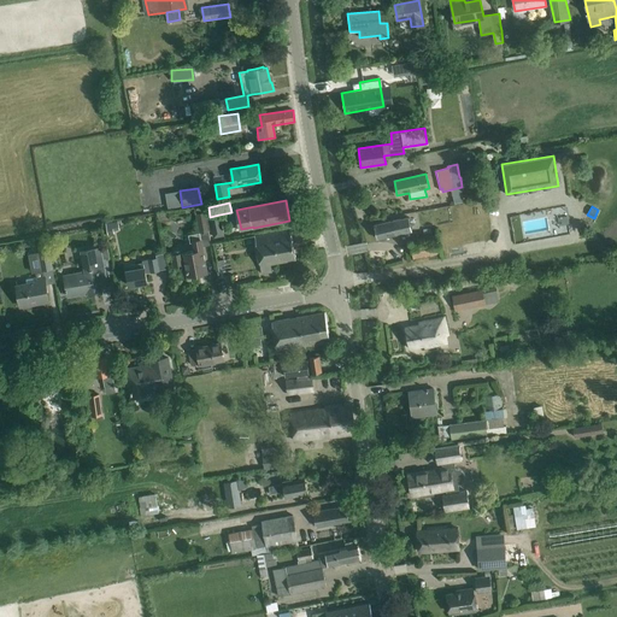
[(174,256),(172,256),(174,268),(186,265),(187,272),(188,276),(207,272),(205,260),(203,247),(200,233),(207,231),(204,212),(197,213),(200,231),(188,234),(191,242),(193,241),(195,251),(181,253),(181,252),(180,252),(174,252),(172,254),(174,256)]
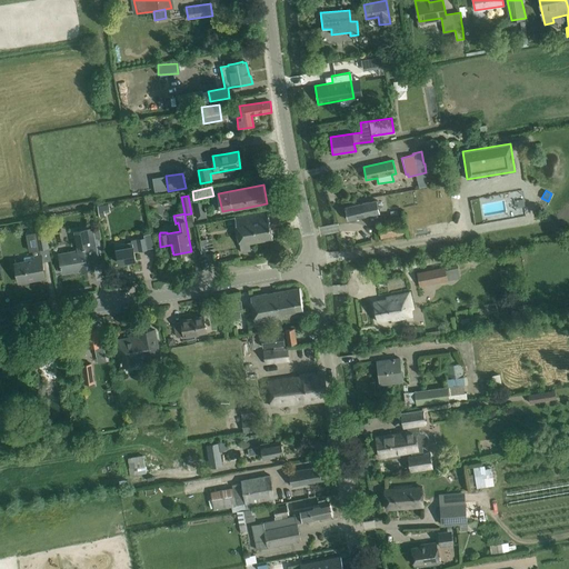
[(379,212),(377,201),(356,206),(345,208),(348,220),(350,220),(350,222),(356,221),(355,219),(379,212)]
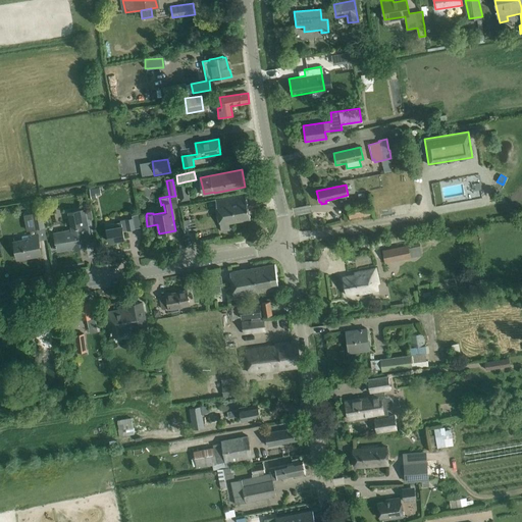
[(100,186),(90,188),(92,198),(97,197),(97,195),(101,194),(100,186)]
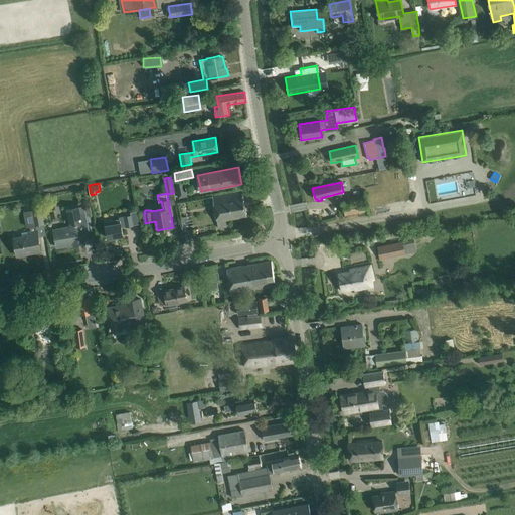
[(247,216),(241,192),(212,197),(218,227),(226,225),(225,220),(247,216)]
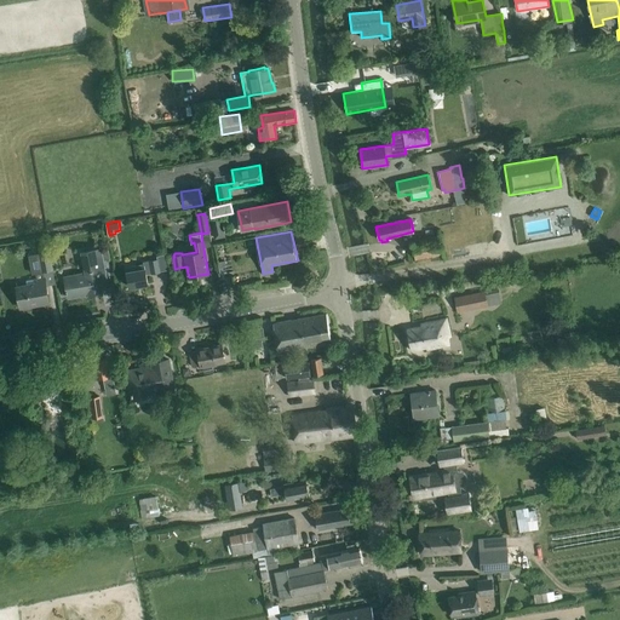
[(86,273),(64,276),(67,293),(68,298),(90,294),(90,296),(102,293),(101,286),(108,285),(105,273),(103,260),(109,259),(107,248),(101,250),(82,252),(86,273)]
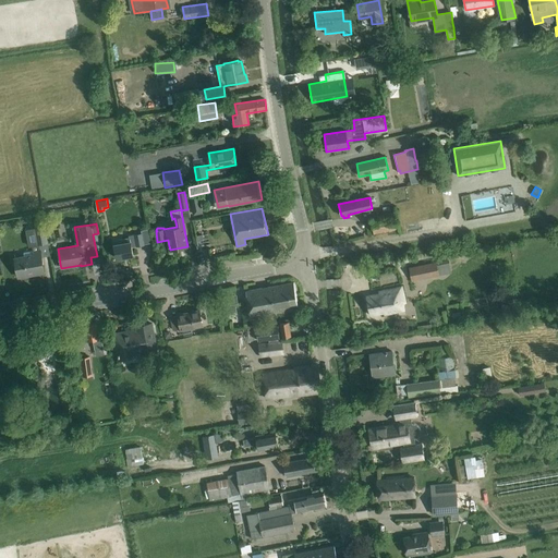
[(47,243),(44,227),(35,229),(38,244),(47,243)]
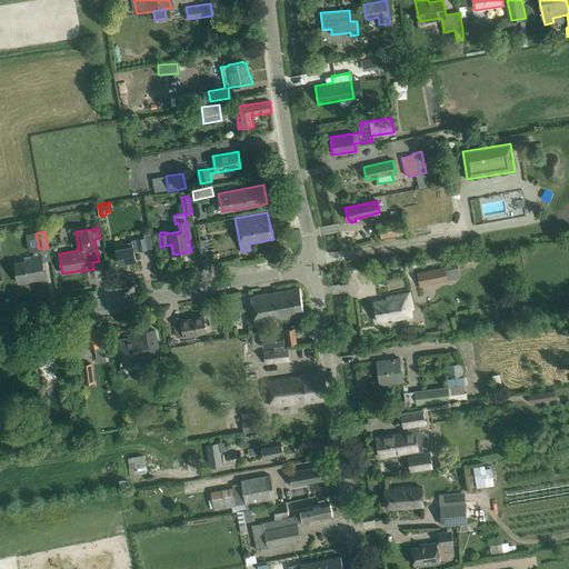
[(136,261),(133,251),(147,249),(145,238),(138,240),(138,239),(131,240),(131,243),(116,246),(117,249),(119,263),(136,261)]
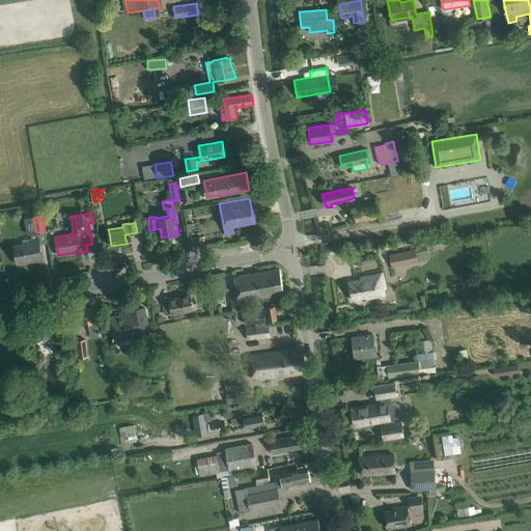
[(42,259),(40,249),(38,239),(30,240),(30,239),(23,240),(23,244),(15,246),(18,263),(19,263),(18,260),(30,258),(31,261),(42,259)]
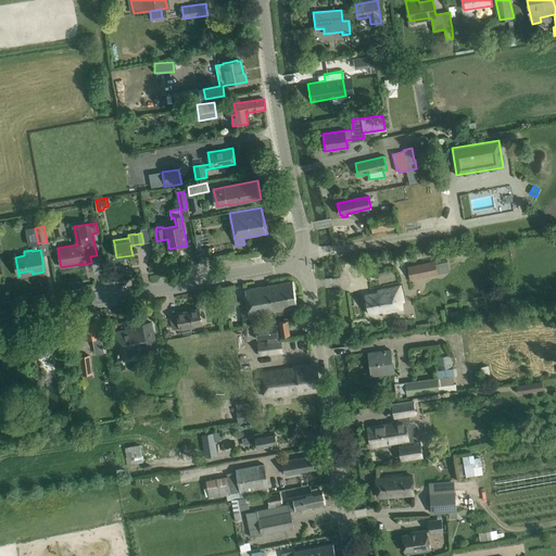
[(446,257),(407,266),(409,280),(450,272),(446,257)]
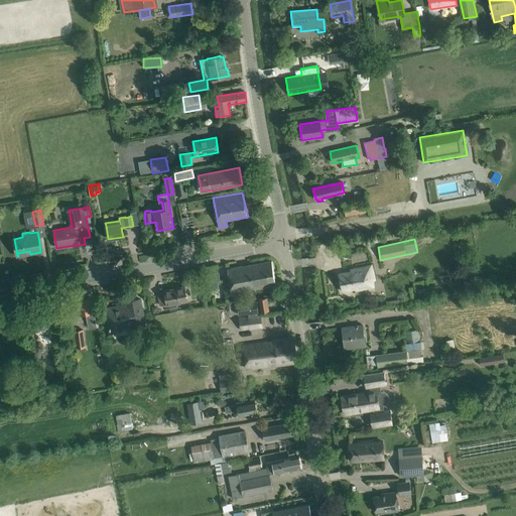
[(275,283),(272,261),(227,269),(231,291),(254,287),(275,283)]
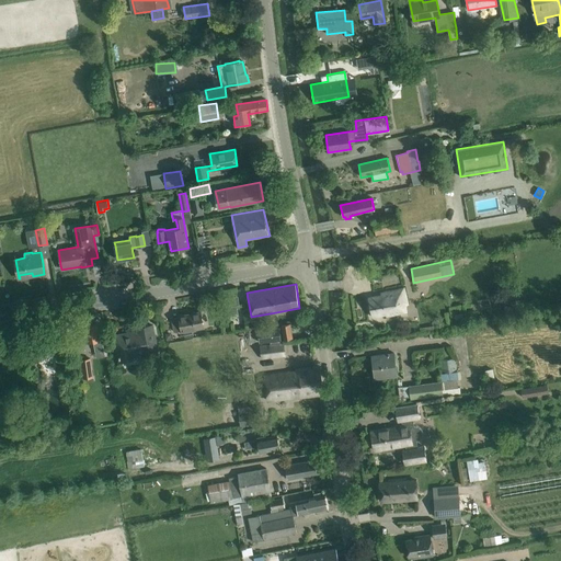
[(408,305),(404,288),(381,293),(381,295),(368,298),(373,318),(386,315),(386,317),(407,312),(404,306),(408,305)]
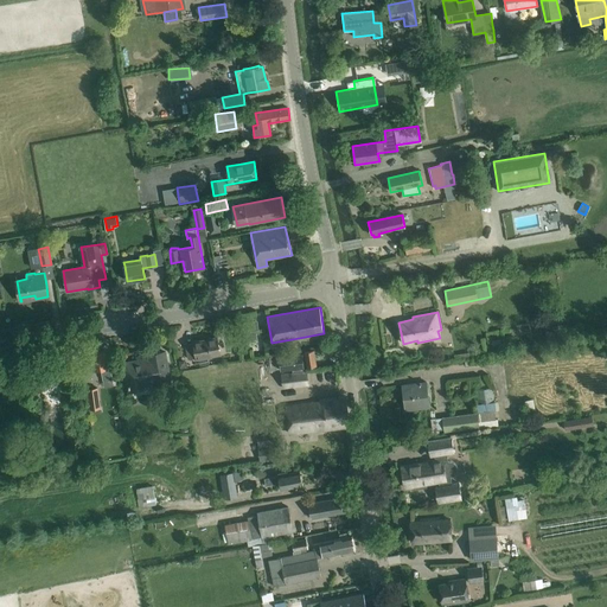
[(256,330),(244,332),(247,340),(257,338),(256,330)]
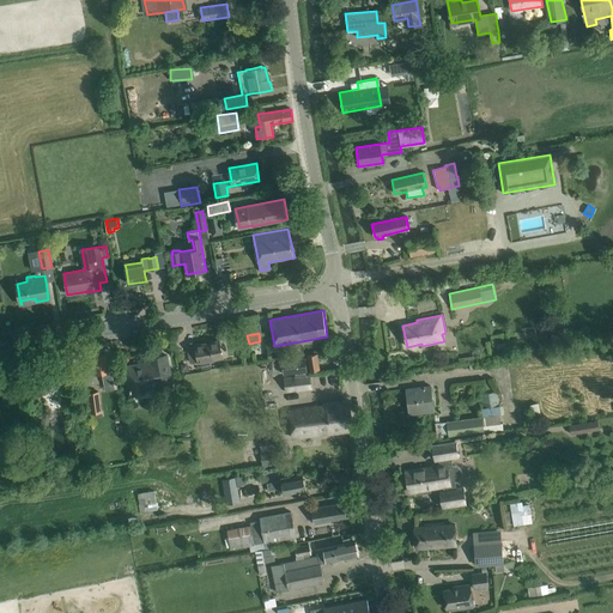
[(223,358),(219,341),(195,345),(195,346),(188,347),(190,363),(199,362),(223,358)]
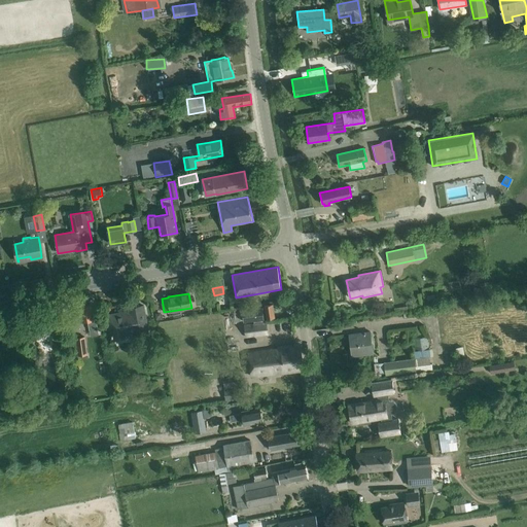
[(98,328),(95,311),(92,311),(90,302),(88,303),(88,304),(84,305),(83,303),(79,304),(79,306),(77,306),(80,322),(88,321),(90,330),(98,328)]
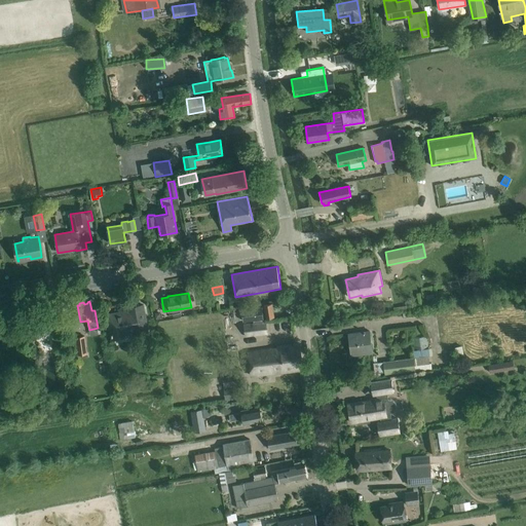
[(274,317),(272,303),(264,305),(266,318),(274,317)]
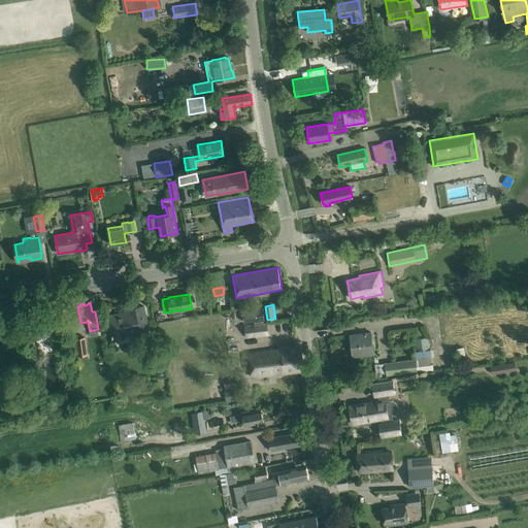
[(149,333),(145,317),(143,306),(129,309),(130,316),(124,318),(123,314),(108,317),(110,327),(112,340),(149,333)]
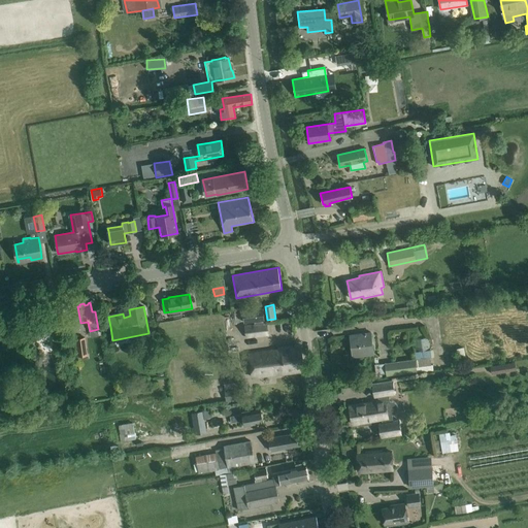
[(59,308),(40,311),(42,322),(44,336),(53,335),(54,343),(64,341),(63,332),(69,331),(70,334),(76,333),(74,324),(73,321),(68,322),(61,323),(59,308)]
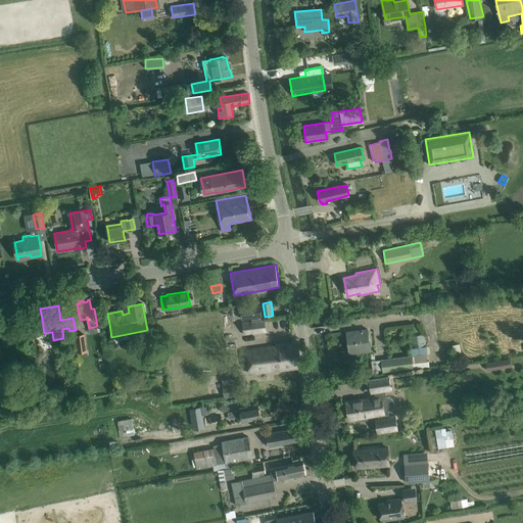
[(264,320),(241,324),(243,335),(266,331),(264,320)]
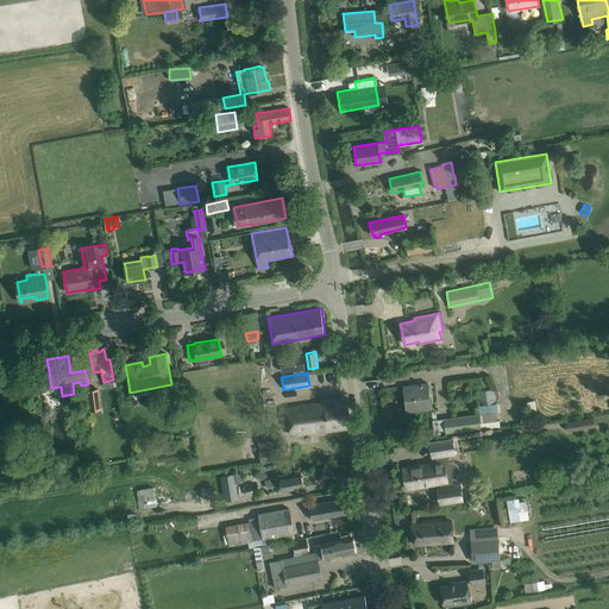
[(431,405),(428,383),(413,385),(414,390),(405,391),(406,406),(421,405),(422,409),(431,408),(431,405)]
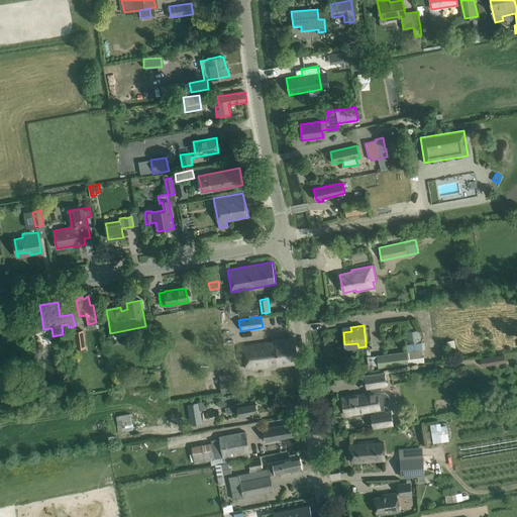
[(376,355),(367,357),(368,370),(374,369),(374,367),(378,367),(378,368),(408,364),(408,366),(424,364),(422,349),(425,349),(424,342),(420,342),(419,330),(405,332),(406,344),(405,344),(406,351),(376,355)]
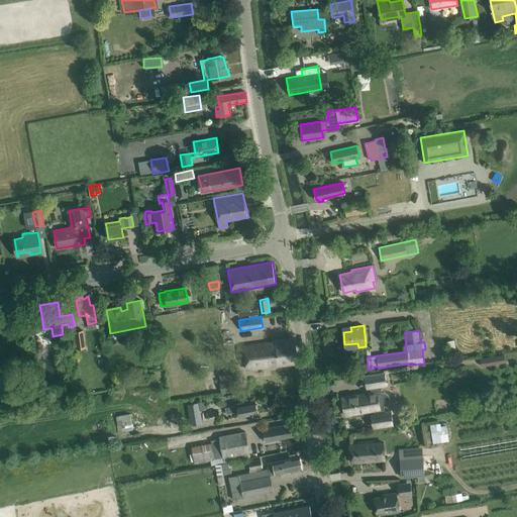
[(75,333),(77,349),(85,348),(83,332),(75,333)]
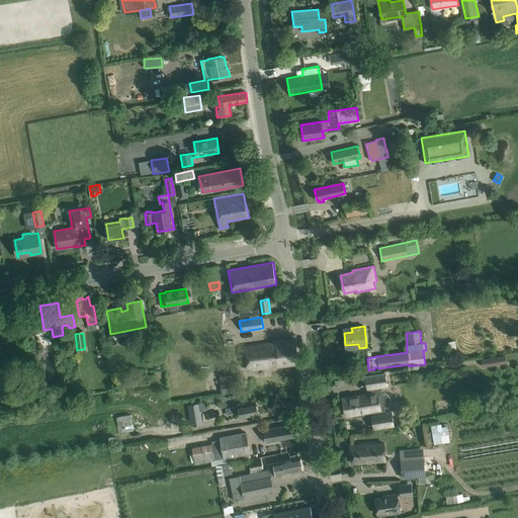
[(295,364),(294,354),(297,354),(294,340),(244,347),(247,370),(295,364)]
